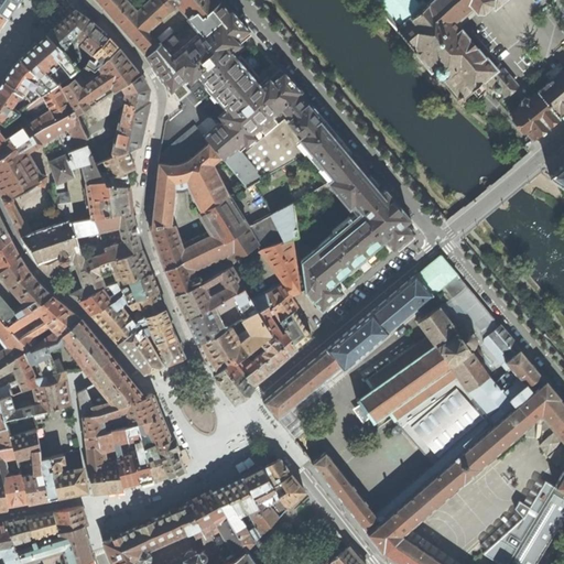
[(0,0),(0,11),(6,15),(11,7),(15,0),(0,0)]
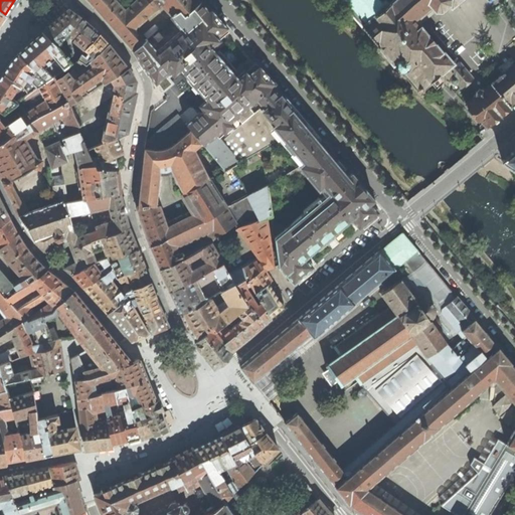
[(89,0),(134,50),(145,40),(135,28),(161,4),(170,14),(171,15),(180,10),(184,15),(201,1),(199,0),(135,0),(126,9),(116,0),(89,0)]
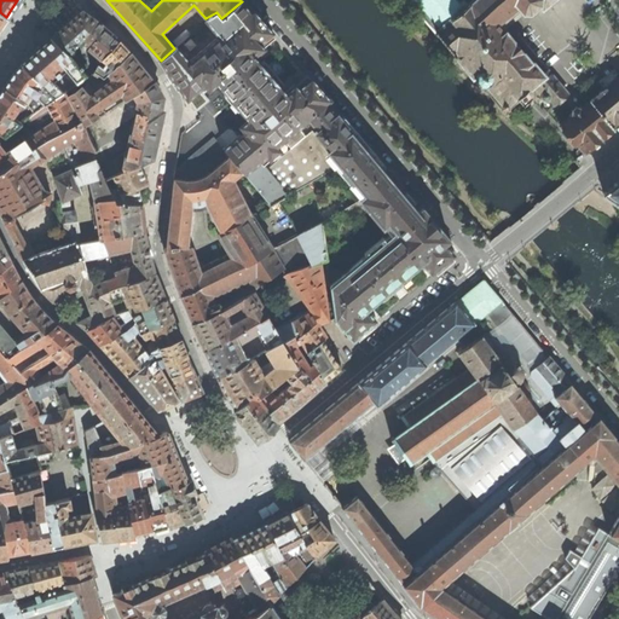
[(434,30),(466,4),(462,0),(409,0),(424,18),(434,30)]
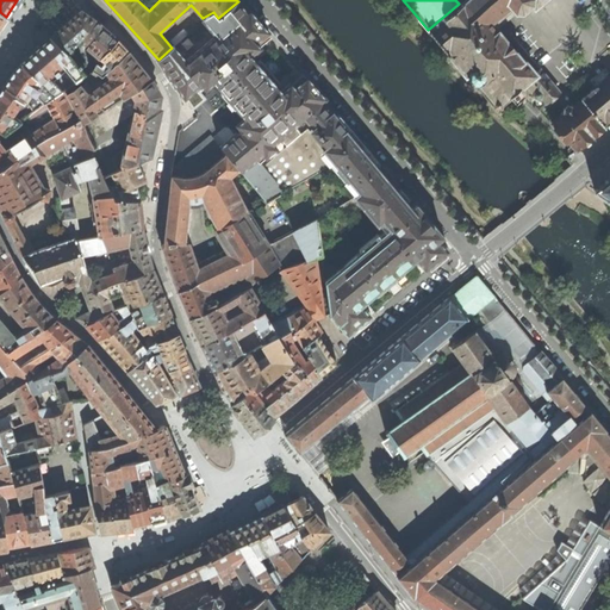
[(464,0),(459,4),(428,30),(465,75),(467,74),(468,79),(470,81),(473,82),(477,82),(498,109),(509,97),(516,105),(516,106),(517,106),(517,105),(521,101),(527,97),(528,99),(533,94),(534,97),(535,98),(536,100),(539,100),(541,100),(543,99),(546,103),(559,93),(540,70),(535,74),(492,23),(510,7),(517,14),(530,5),(534,8),(543,0),(464,0)]
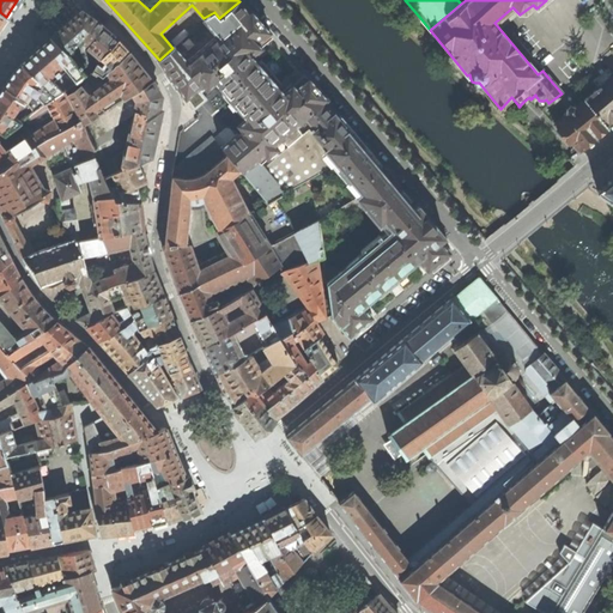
[(242,113),(250,122),(222,147),(228,155),(240,170),(241,173),(242,173),(256,159),(271,147),(281,139),(289,147),(303,134),(296,126),(305,117),(314,110),(315,111),(326,103),(315,90),(305,79),(296,87),(292,83),(283,91),(253,56),(261,48),(258,43),(267,35),(258,24),(240,1),(219,18),(214,12),(204,18),(206,23),(177,48),(175,46),(173,48),(159,60),(194,110),(207,99),(202,92),(211,86),(216,82),(242,113)]
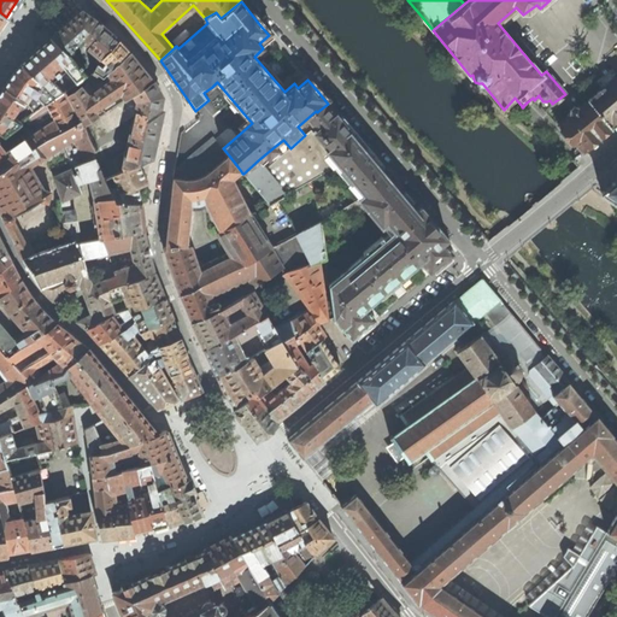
[(69,23),(52,37),(68,54),(78,41),(81,40),(97,22),(83,11),(69,23)]
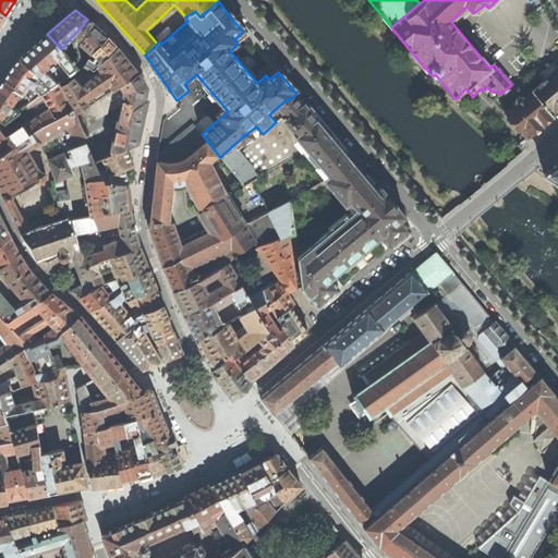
[(99,28),(87,20),(73,36),(76,38),(75,40),(74,41),(77,45),(80,43),(92,53),(108,36),(99,28)]
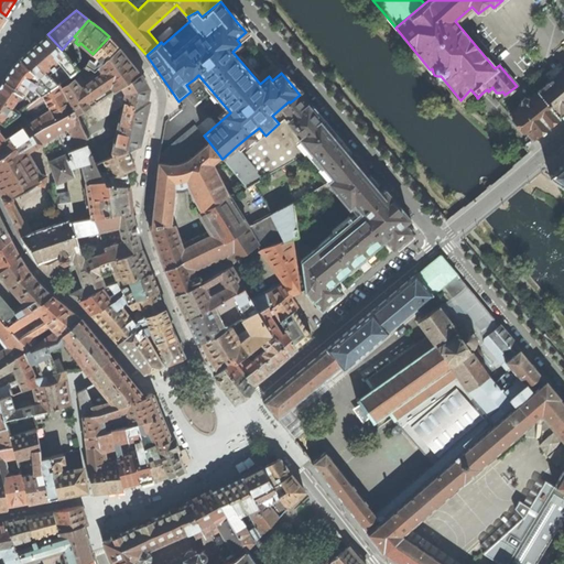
[(49,89),(58,83),(71,74),(78,68),(75,65),(62,50),(47,34),(35,45),(20,57),(49,89)]
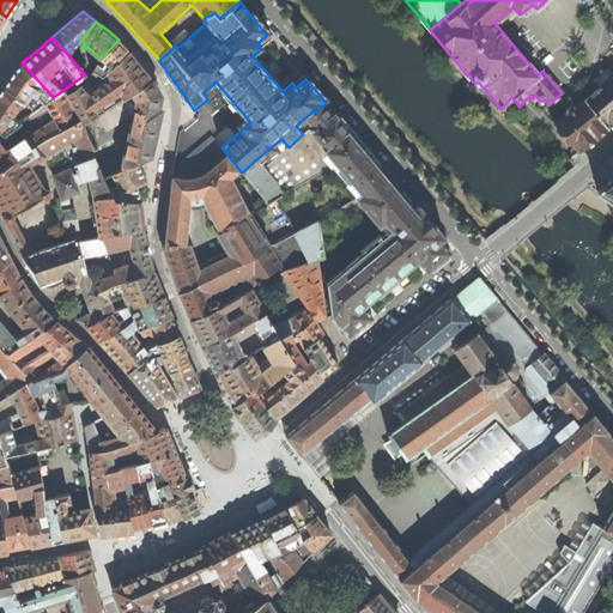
[(125,47),(119,40),(101,59),(97,64),(92,73),(96,74),(101,74),(103,77),(108,73),(129,53),(125,47)]
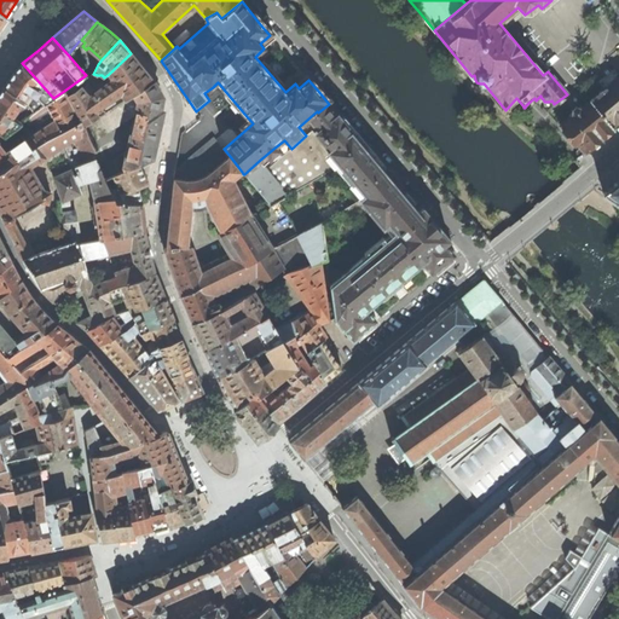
[(79,41),(68,55),(82,71),(87,67),(76,57),(79,55),(76,52),(82,46),(84,45),(79,41)]
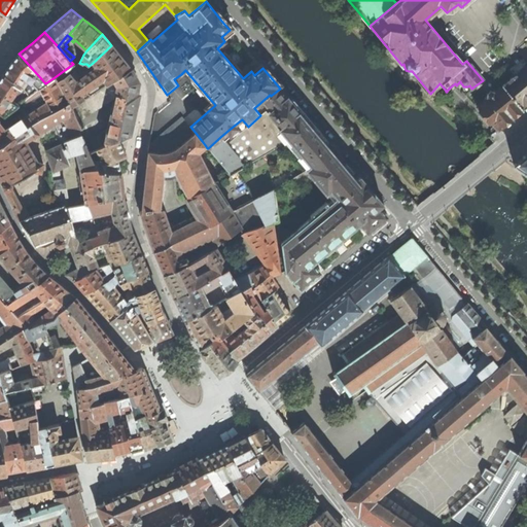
[(70,74),(57,81),(69,103),(71,107),(73,106),(90,95),(88,91),(103,80),(107,84),(112,81),(131,69),(121,59),(111,45),(93,63),(96,67),(76,82),(70,74)]
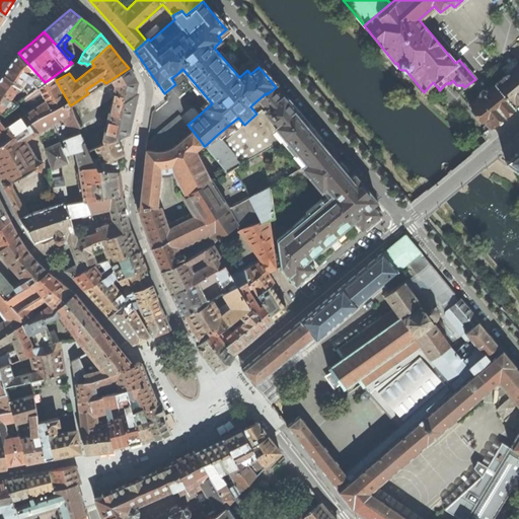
[(10,63),(3,73),(20,85),(22,86),(28,94),(38,88),(45,82),(18,53),(14,57),(10,63)]
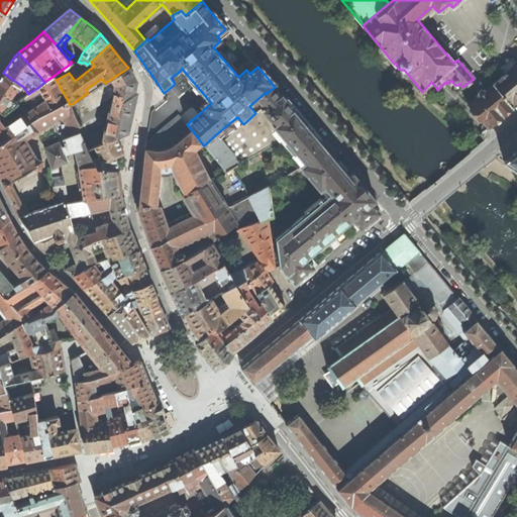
[(493,84),(512,108),(516,103),(516,63),(513,58),(500,69),(504,75),(493,84)]
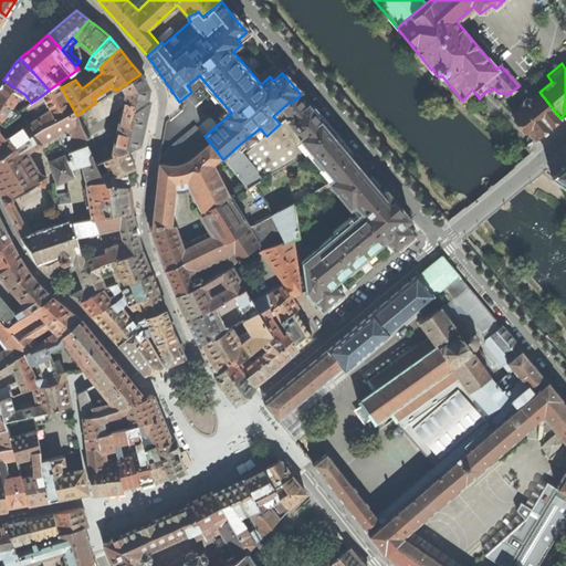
[(83,81),(95,71),(93,69),(88,69),(85,67),(77,76),(83,81)]
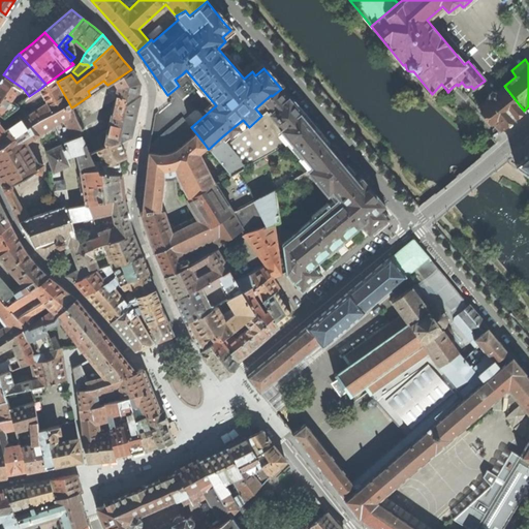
[(109,130),(104,147),(119,142),(129,136),(136,106),(141,86),(136,79),(131,69),(113,82),(117,88),(116,97),(109,130)]
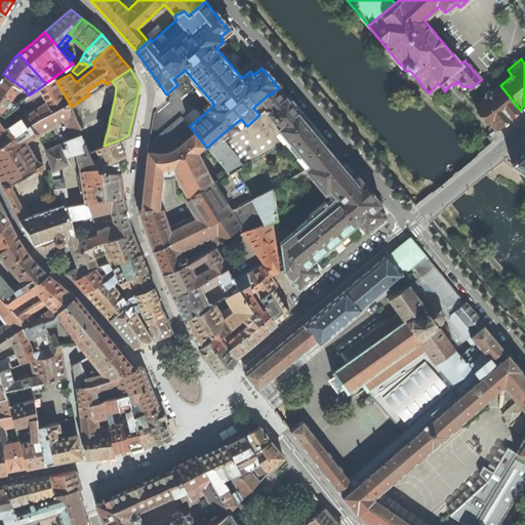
[(0,78),(0,112),(3,115),(17,105),(10,99),(21,86),(3,74),(0,78)]
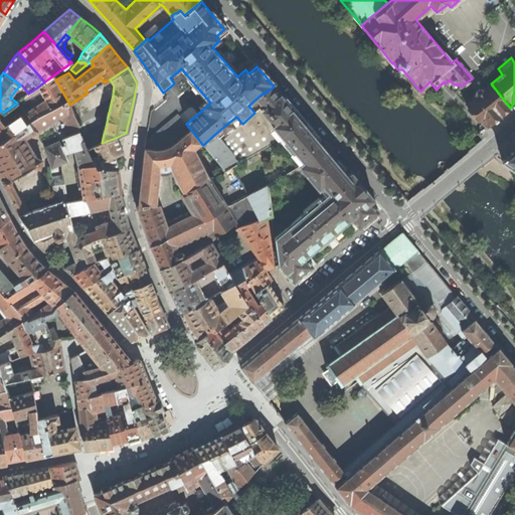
[(0,142),(20,130),(20,129),(45,113),(67,101),(55,79),(53,75),(44,81),(37,88),(28,94),(24,98),(31,108),(3,127),(0,122),(0,142)]
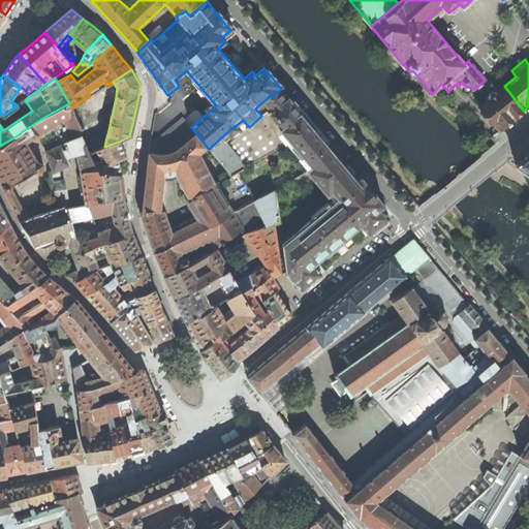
[(117,88),(113,82),(107,85),(90,95),(73,106),(80,121),(116,97),(117,88)]
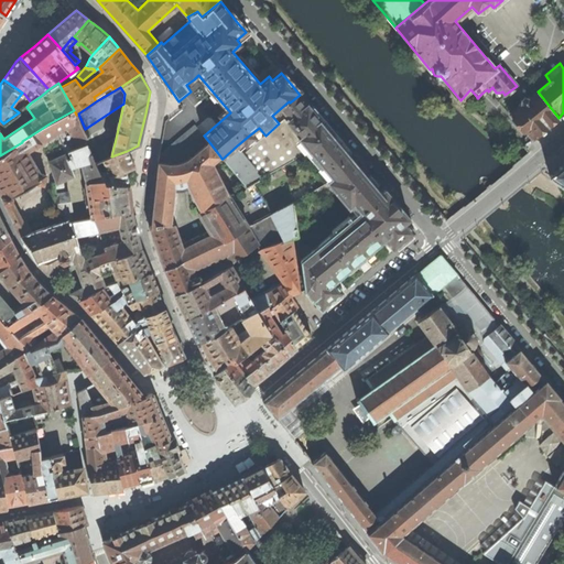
[(532,140),(559,118),(538,91),(528,99),(525,98),(523,98),(520,100),(520,104),(517,106),(519,108),(509,115),(517,123),(523,129),(532,140)]
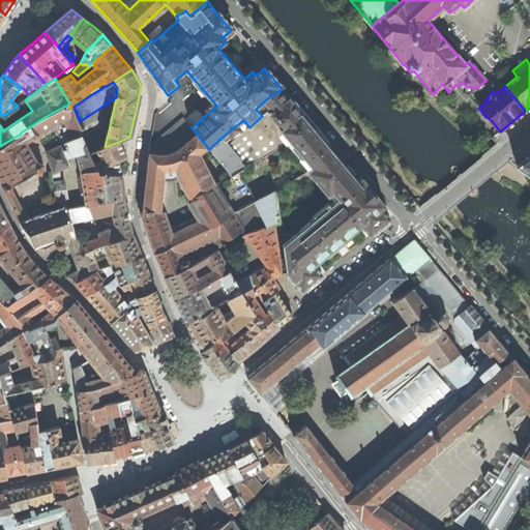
[(339,198),(361,225),(369,235),(389,217),(365,189),(318,133),(299,111),(282,89),(272,96),(271,95),(264,101),(272,110),(271,111),(271,112),(269,114),(289,142),(312,169),(307,172),(333,202),(339,198)]
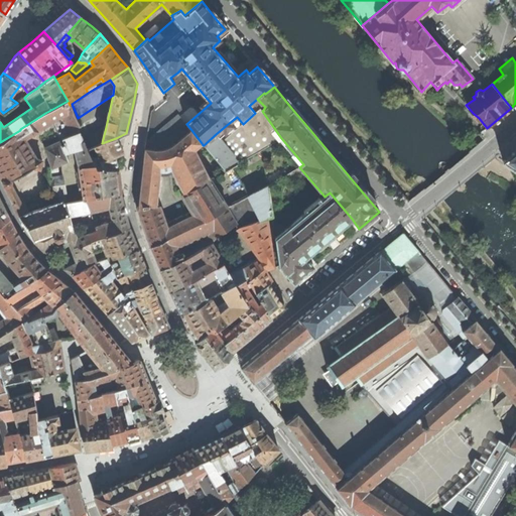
[(5,188),(19,216),(28,213),(22,201),(19,202),(11,184),(12,180),(15,178),(14,177),(33,167),(39,168),(42,159),(36,157),(24,135),(26,134),(28,137),(53,122),(62,138),(79,131),(78,127),(81,125),(78,118),(72,104),(70,105),(68,101),(45,113),(20,129),(20,130),(0,142),(0,176),(3,180),(2,181),(5,188)]
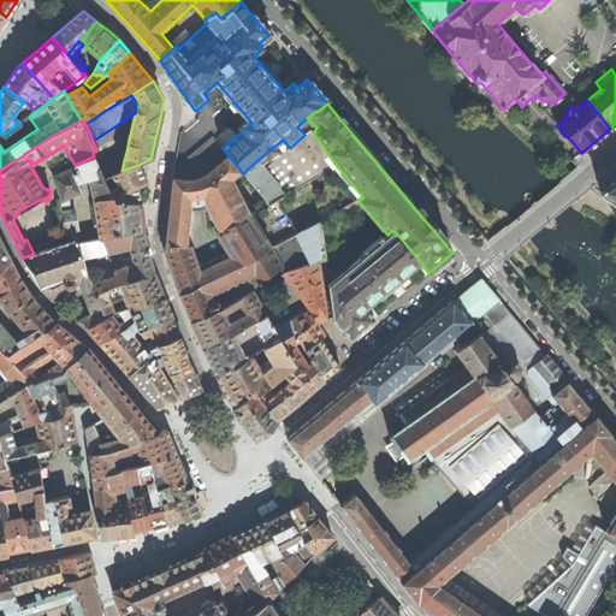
[(312,130),(304,135),(290,148),(271,164),(265,169),(279,185),(279,188),(285,195),(336,165),(313,132),(312,130)]
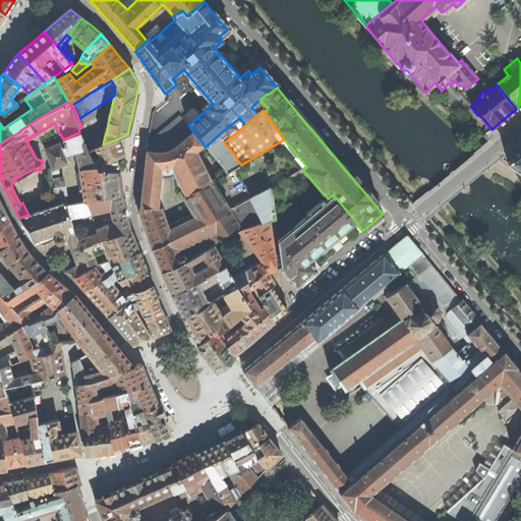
[(193,131),(188,125),(180,115),(170,124),(148,142),(147,150),(159,152),(172,148),(193,131)]
